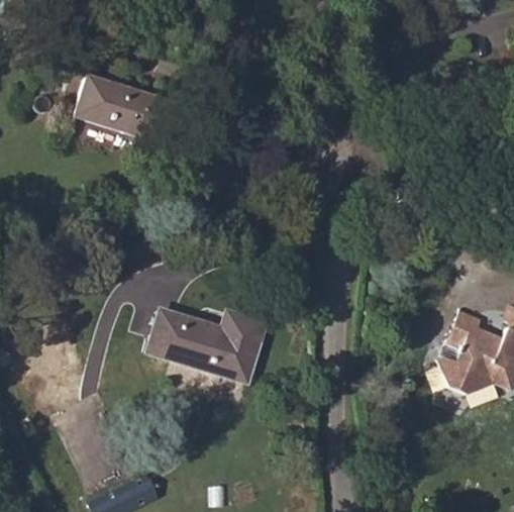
[(87,77),(73,116),(157,147),(170,109),(87,77)]
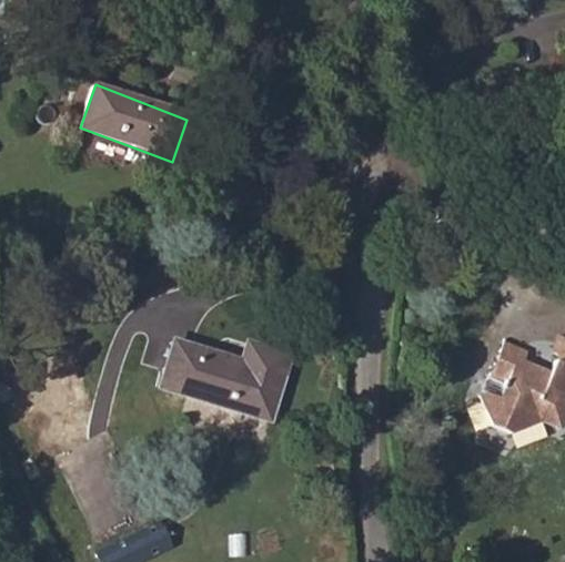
[(507,337),(491,376),(508,385),(506,397),(544,414),(554,395),(563,397),(564,394),(564,355),(556,350),(548,369),(526,360),(532,346),(507,337)]
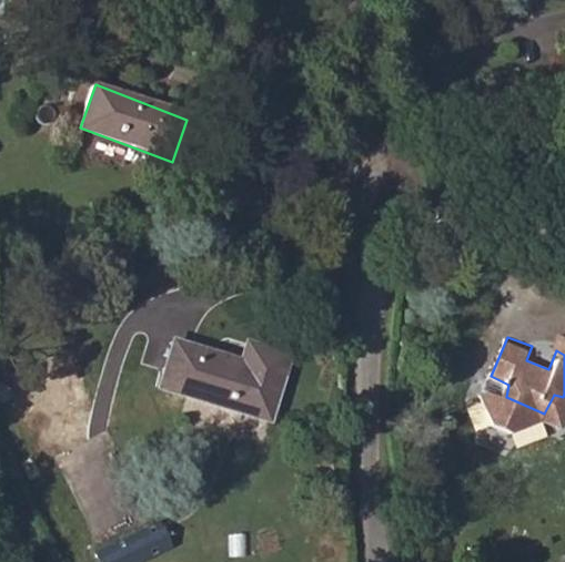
[(177,341),(162,381),(266,421),(291,353),(272,344),(261,371),(177,341)]
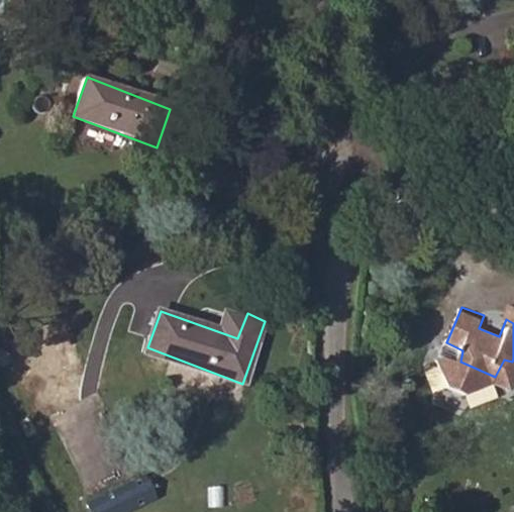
[(137,463),(97,483),(109,506),(149,487),(137,463)]
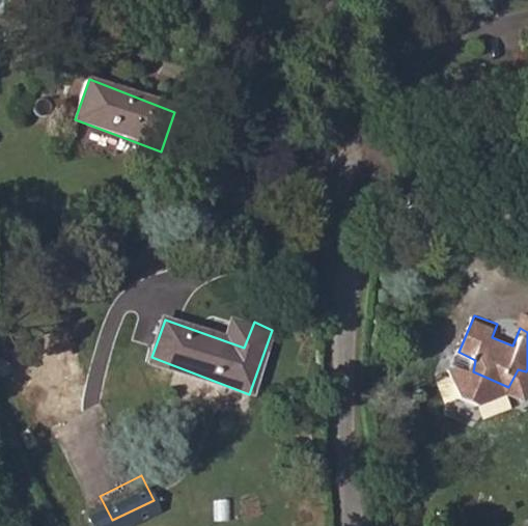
[(100,496),(83,504),(94,525),(99,525),(112,520),(100,496)]
